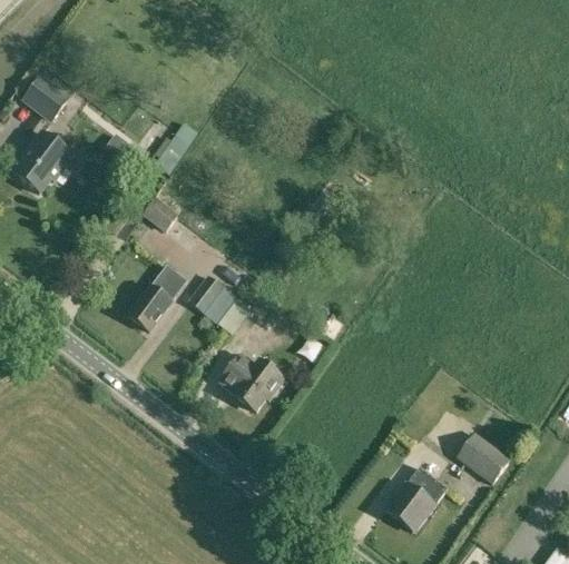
[(22,97),(51,118),(67,97),(39,75),(22,97)]
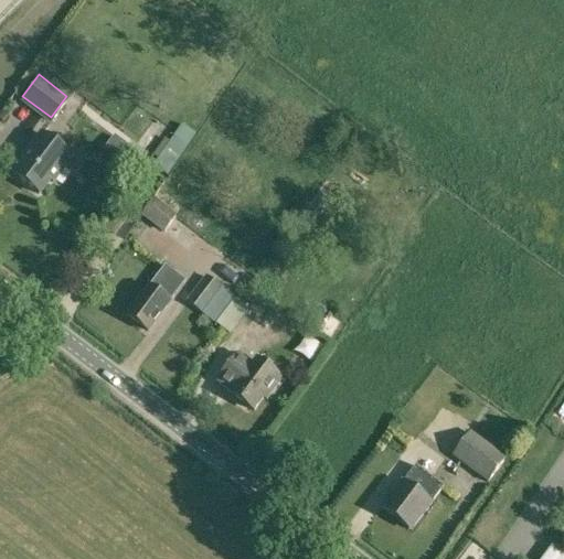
[(174,114),(150,154),(163,163),(189,122),(174,114)]
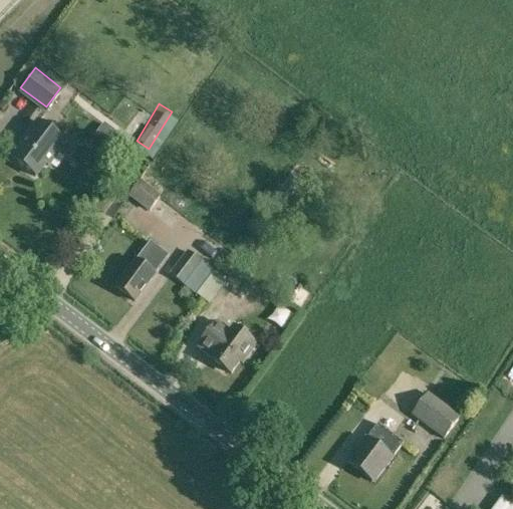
[(12,156),(34,173),(44,160),(46,161),(64,138),(37,117),(20,141),(22,143),(12,156)]
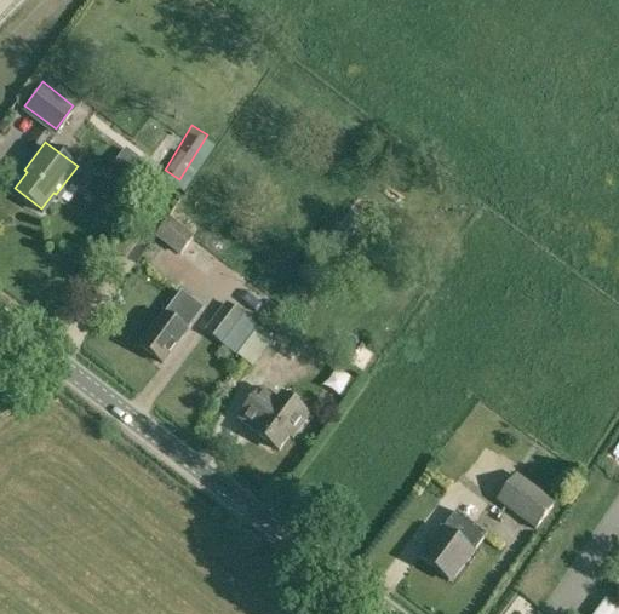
[(153,233),(178,251),(193,231),(168,213),(153,233)]
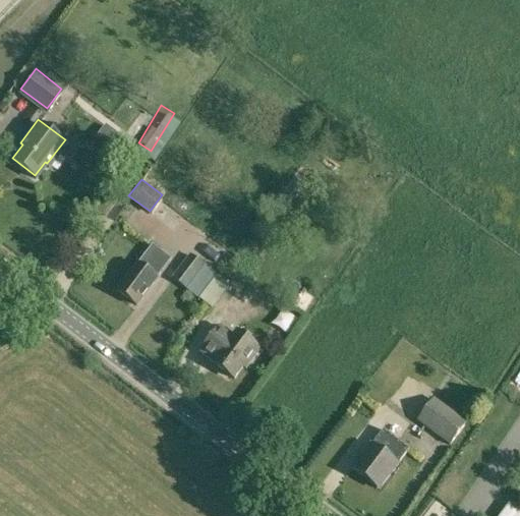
[(156,274),(170,255),(151,240),(116,287),(135,301),(156,275),(156,274)]
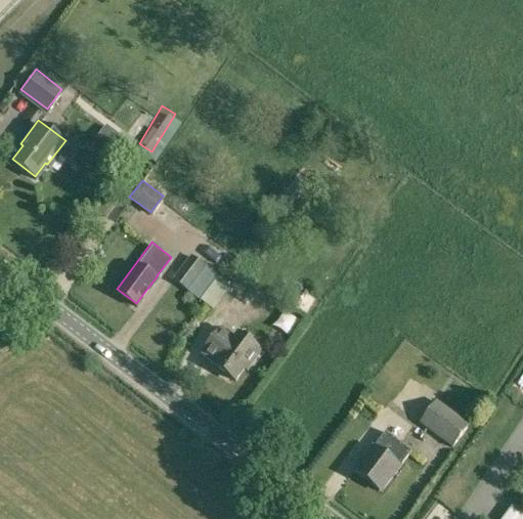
[(200,297),(218,273),(190,252),(172,276),(200,297)]
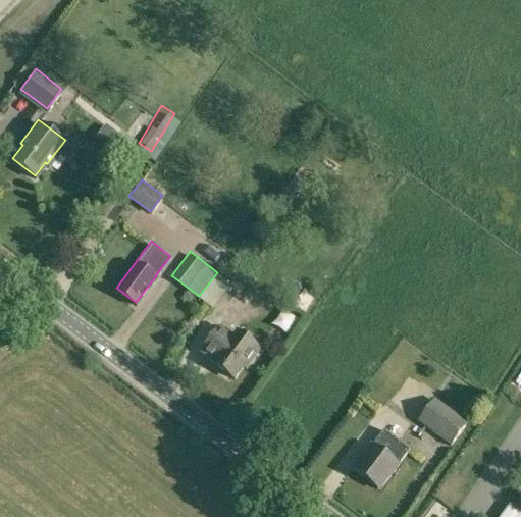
[(212,359),(211,360),(233,377),(243,364),(246,366),(260,347),(236,328),(232,332),(219,323),(200,350),(212,359)]
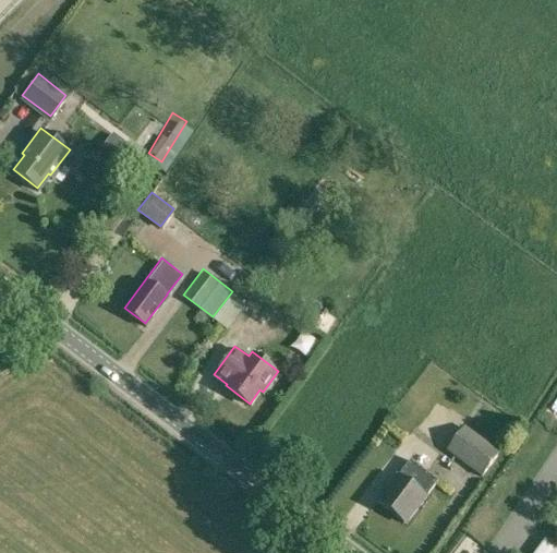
[(499,449),(463,423),(445,448),(481,476),(499,449)]
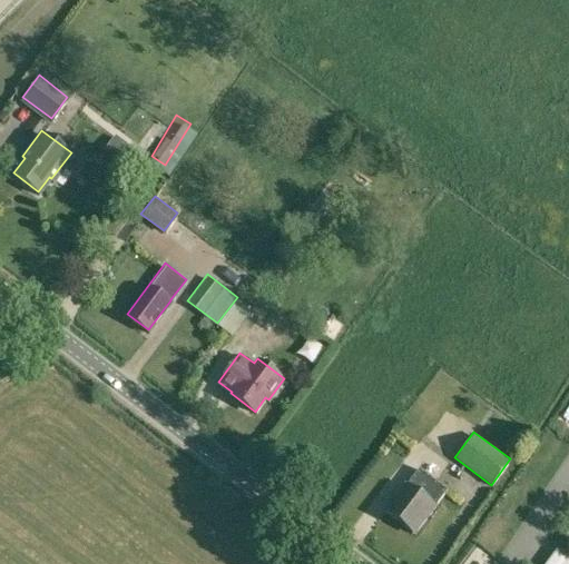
[(403,483),(384,510),(414,532),(433,505),(447,487),(418,465),(404,483),(403,483)]
